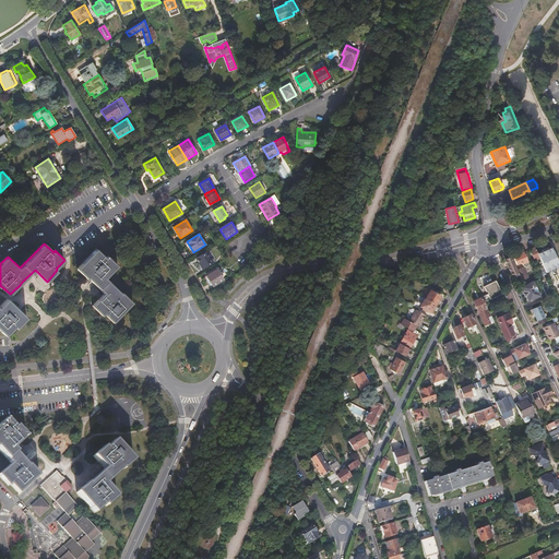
[(538,253),(535,247),(530,249),(534,260),(537,259),(539,263),(542,263),(538,253)]
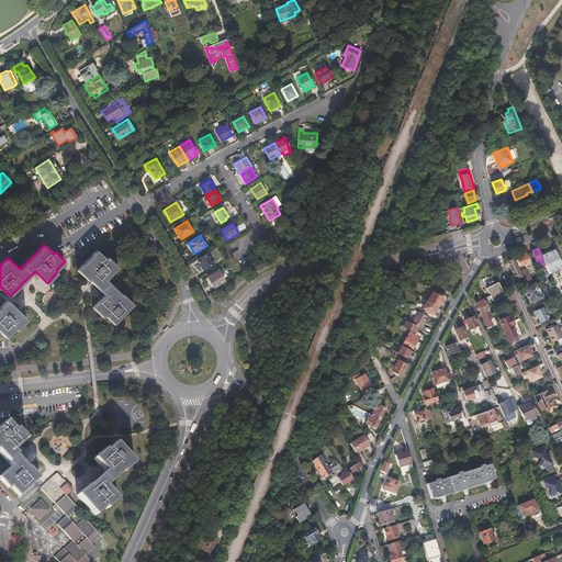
[(561,263),(555,248),(541,255),(544,265),(549,273),(561,268),(561,263)]
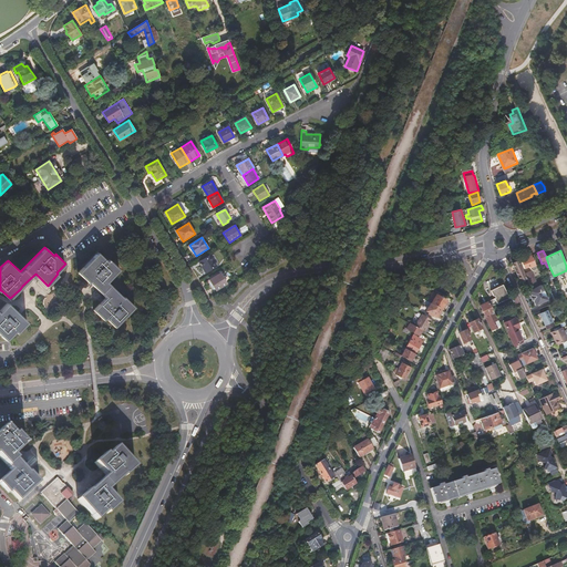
[(79,272),(89,282),(90,281),(93,284),(105,297),(103,299),(101,302),(93,309),(104,319),(106,318),(116,327),(135,307),(125,297),(124,298),(107,282),(120,269),(109,259),(107,260),(99,253),(79,272)]
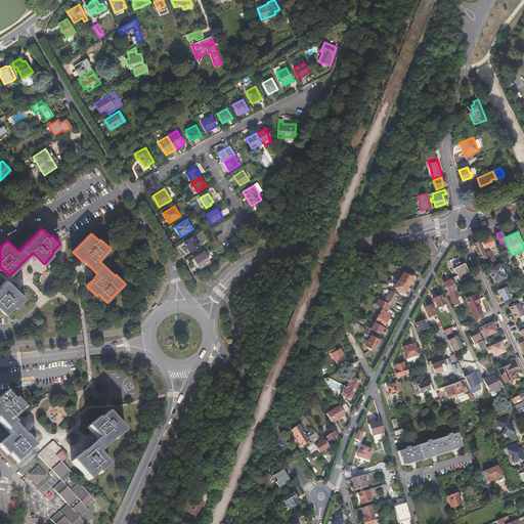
[(200,246),(193,235),(184,242),(189,252),(200,246)]
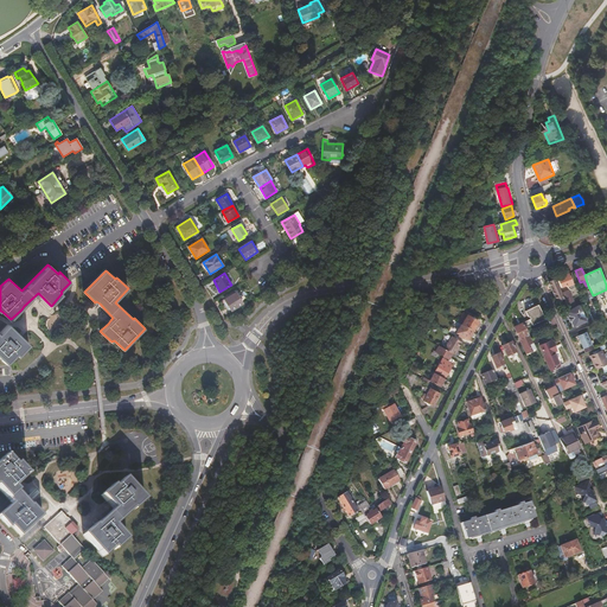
[(569,273),(557,278),(561,287),(566,285),(567,286),(568,286),(568,287),(570,289),(574,288),(570,280),(572,279),(569,273)]
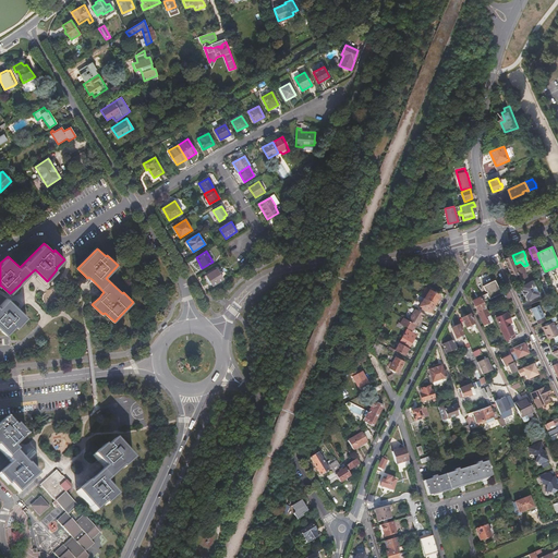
[(519,275),(517,269),(510,256),(504,258),(512,277),(519,275)]
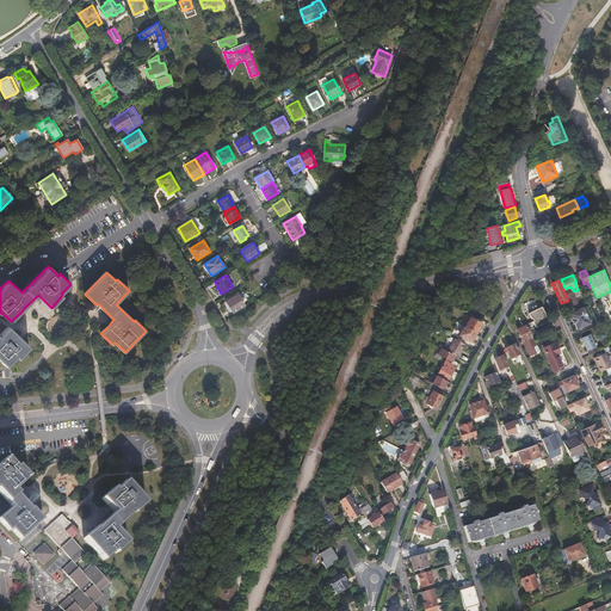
[(568,301),(573,312),(580,309),(573,292),(566,295),(568,301)]
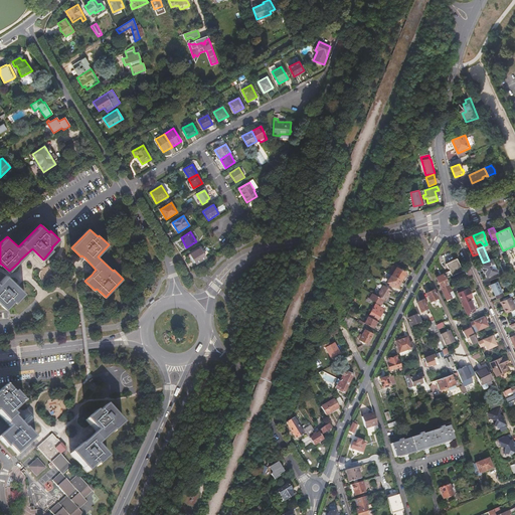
[(206,258),(200,247),(189,254),(194,265),(206,258)]
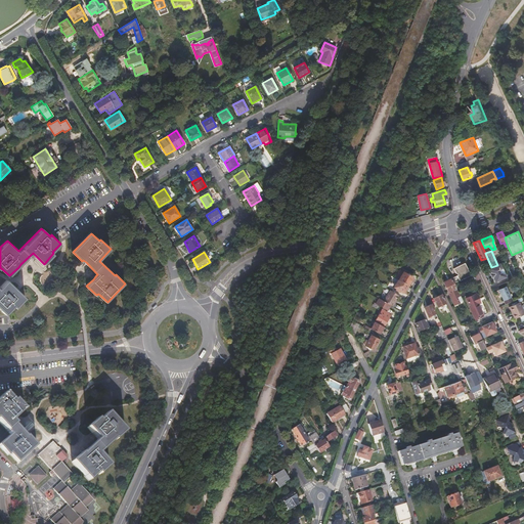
[(470,275),(464,263),(453,268),(455,273),(457,272),(459,275),(453,277),(455,282),(470,275)]
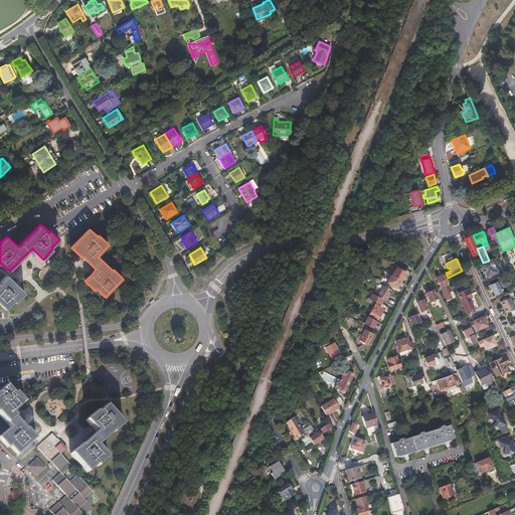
[(483,263),(480,265),(487,279),(499,273),(492,259),(489,261),(483,263)]
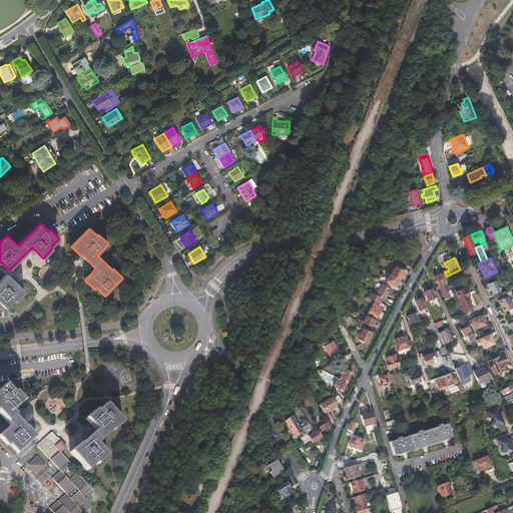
[(400,267),(399,266),(398,268),(392,265),(388,273),(390,274),(401,280),(405,272),(400,269),(400,267)]
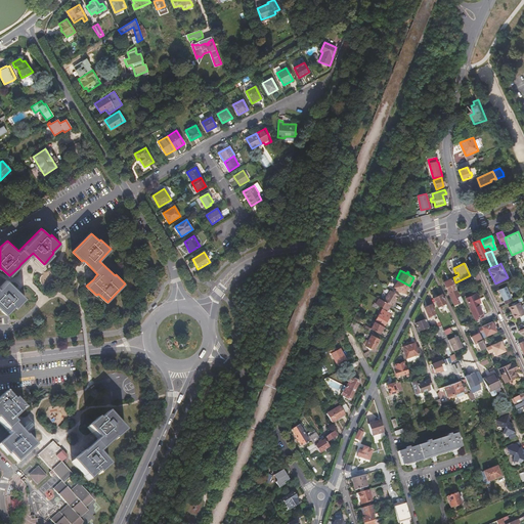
[(25,297),(18,291),(15,288),(6,279),(0,285),(0,307),(6,313),(13,305),(15,306),(25,297)]
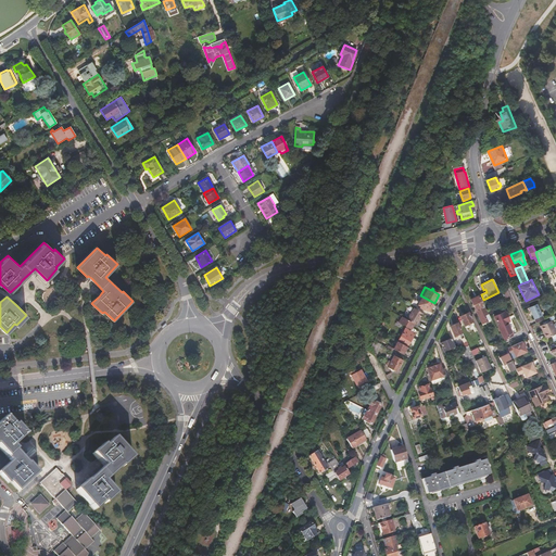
[(434,303),(422,297),(418,304),(430,311),(434,303)]
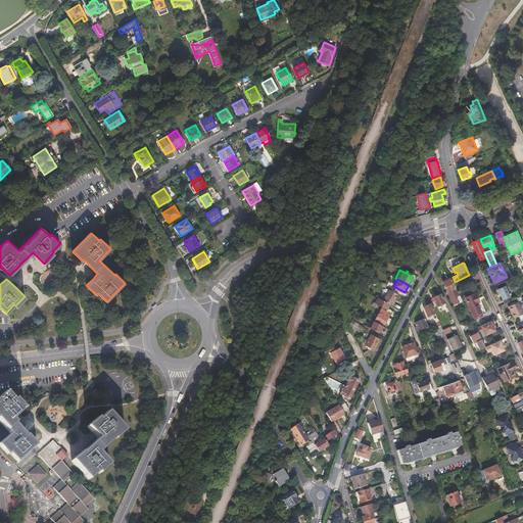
[(442,282),(447,291),(453,289),(455,288),(450,279),(442,282)]
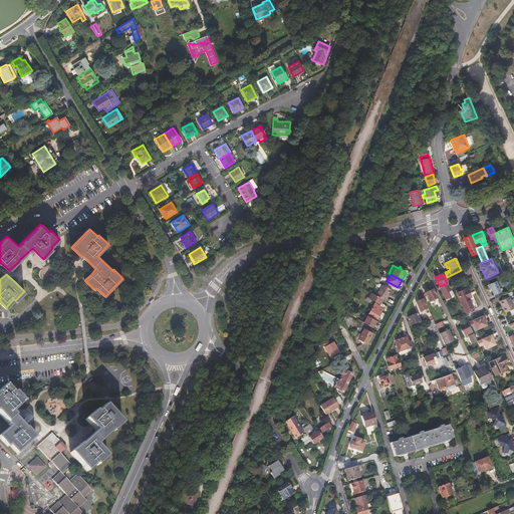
[(497,281),(491,283),(496,293),(501,291),(498,283),(497,281)]
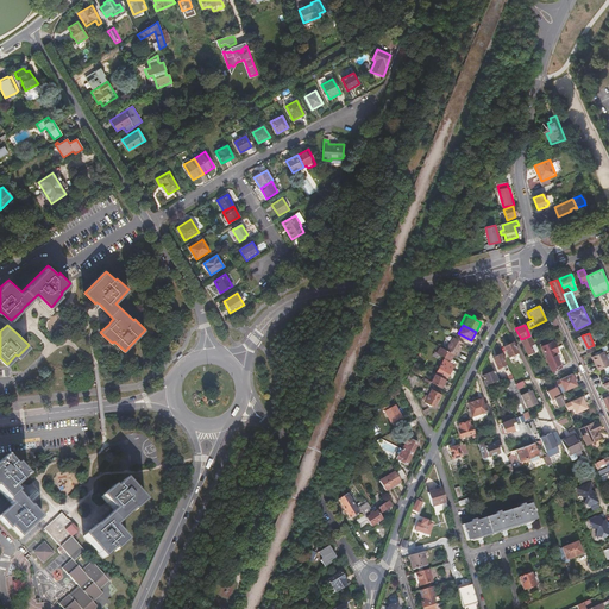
[(464,343),(453,337),(447,350),(454,355),(459,357),(460,352),(459,351),(460,349),(464,343)]
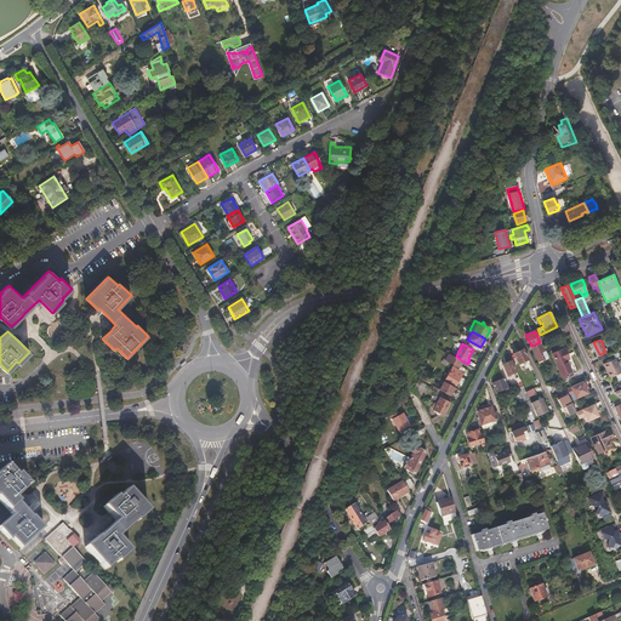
[(540,351),(541,351),(537,343),(531,346),(539,362),(542,359),(545,359),(543,357),(542,357),(540,351)]
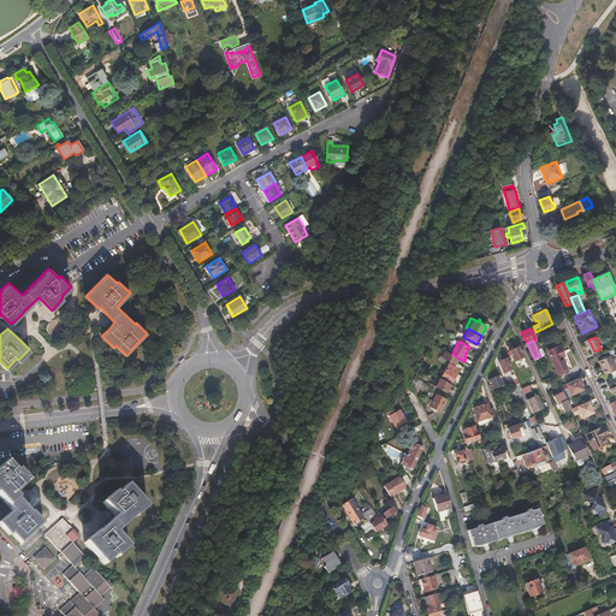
[(525,356),(520,345),(510,351),(514,361),(525,356)]
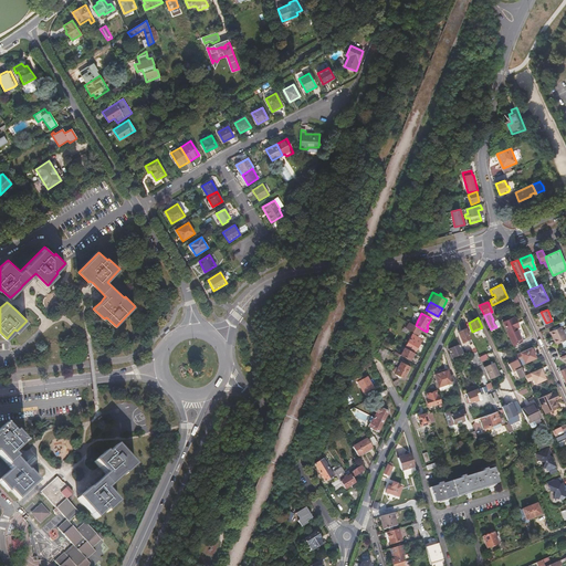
[(514,317),(509,321),(513,329),(516,328),(519,327),(514,317)]
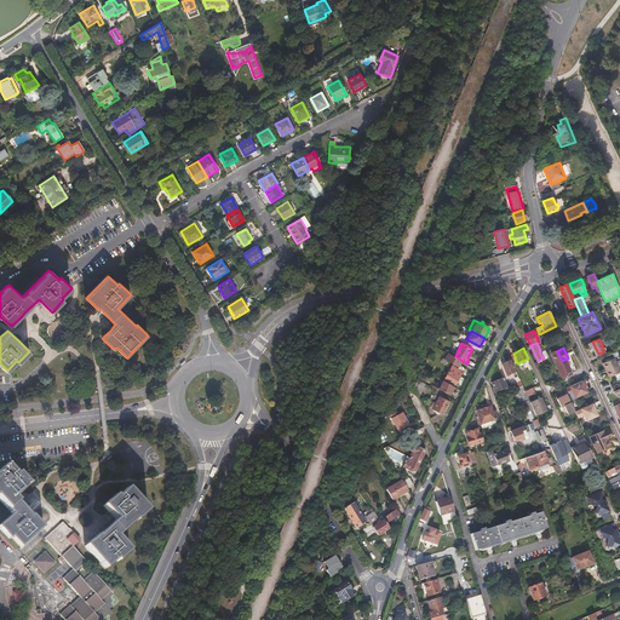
[(562,361),(557,351),(552,354),(563,378),(572,373),(566,360),(562,361)]
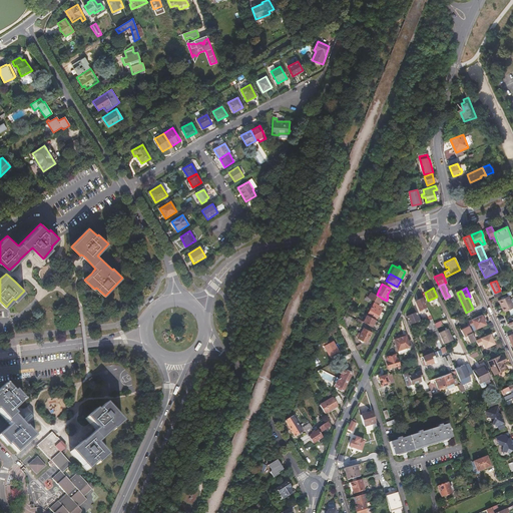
[(373,308),(381,312),(384,307),(379,305),(380,304),(381,304),(383,299),(377,295),(371,293),(369,298),(376,302),(375,303),(373,308)]
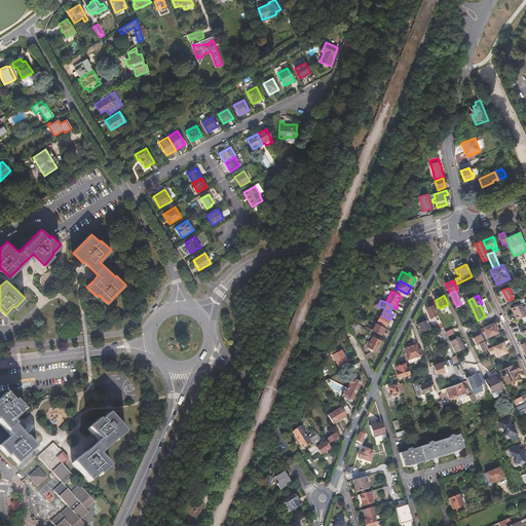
[(512,307),(514,314),(516,313),(518,318),(525,314),(525,313),(521,303),(512,307)]
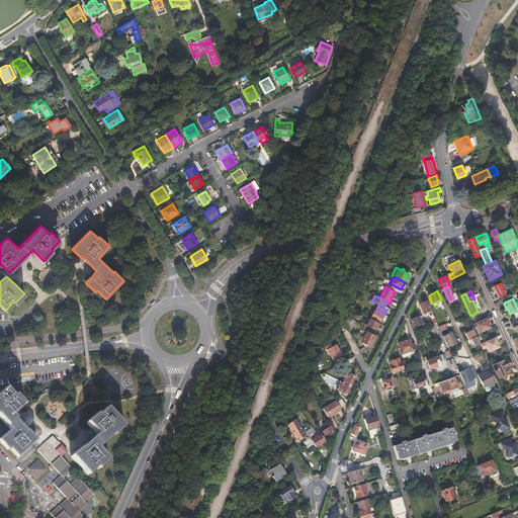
[(426,300),(419,305),(423,314),(424,313),(425,315),(426,314),(425,313),(430,310),(426,300)]
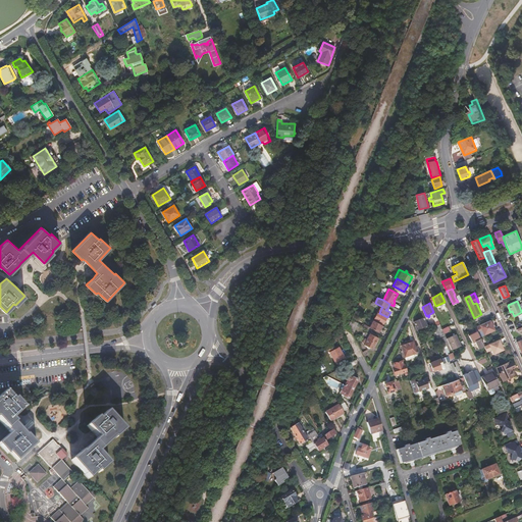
[(387,317),(379,313),(375,321),(383,325),(387,317)]
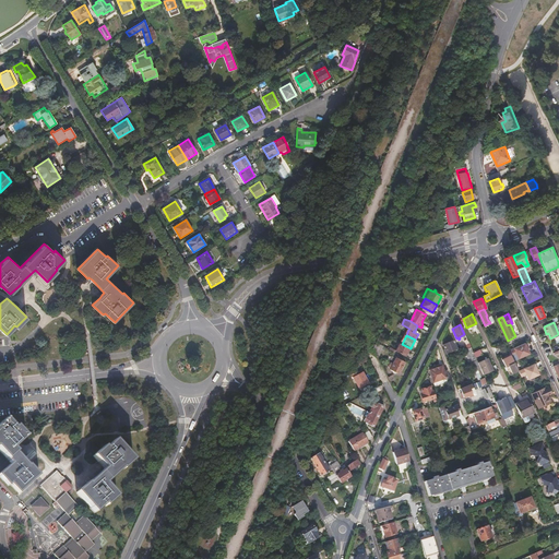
[(456,347),(453,339),(442,343),(448,356),(451,354),(449,351),(456,347)]
